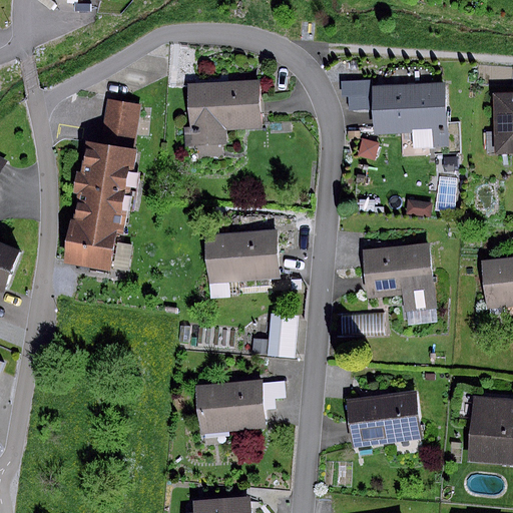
[(370,81),(343,81),(343,97),(349,97),(350,110),(371,110),(370,81)]
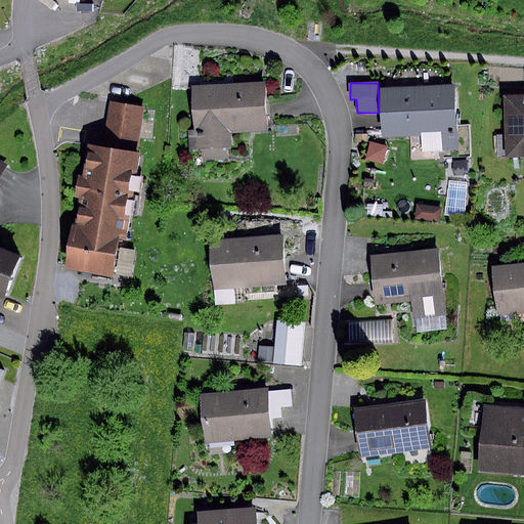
[(264,84),(192,88),(194,131),(188,131),(189,150),(233,147),(233,136),(267,134),(264,84)]
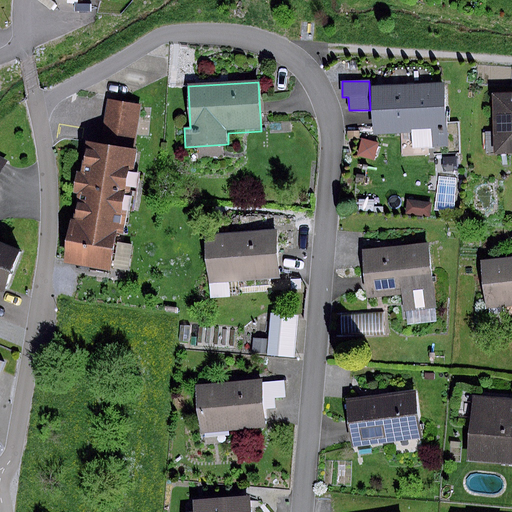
[(443,83),(373,86),(375,134),(411,133),(411,149),(446,148),(443,83)]
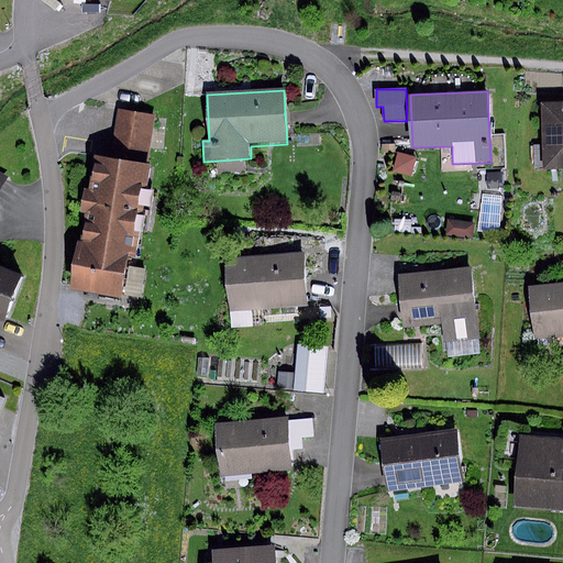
[(562,108),(543,110),(547,174),(562,172),(562,108)]
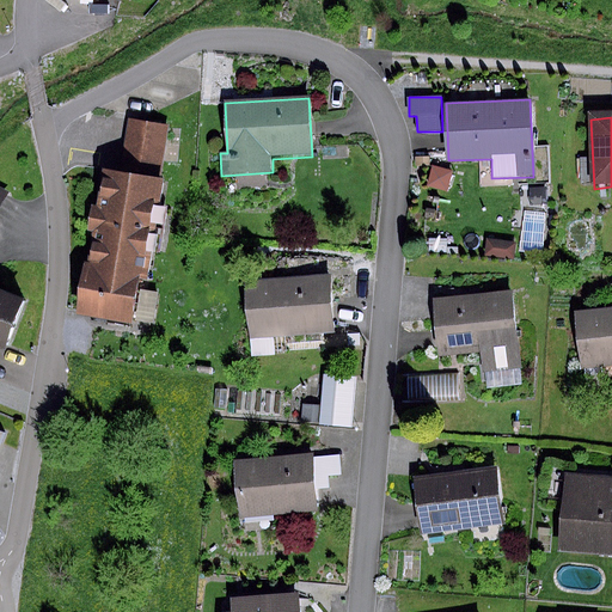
[(170,126),(128,120),(121,171),(161,177),(170,126)]
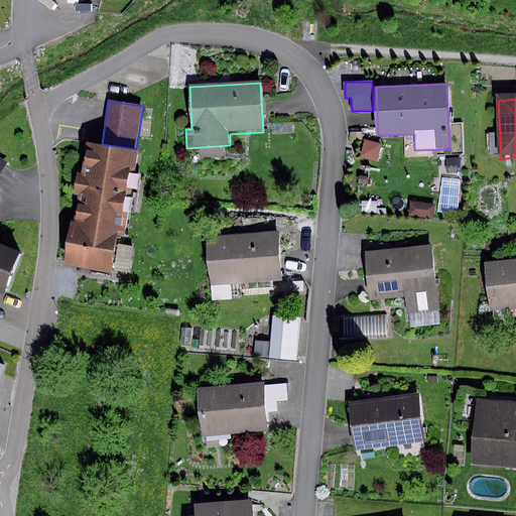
[(364,139),(360,157),(377,161),(382,144),(364,139)]
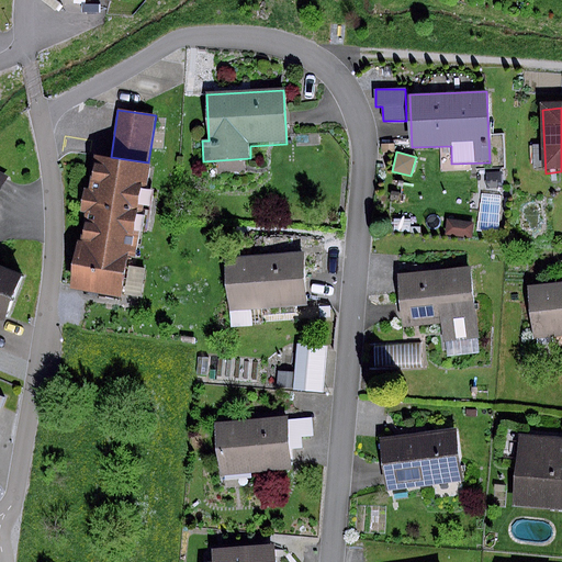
[(145,188),(148,163),(111,157),(92,154),(87,188),(81,188),(77,214),(81,215),(77,239),(127,248),(134,249),(136,232),(132,231),(139,187),(145,188)]
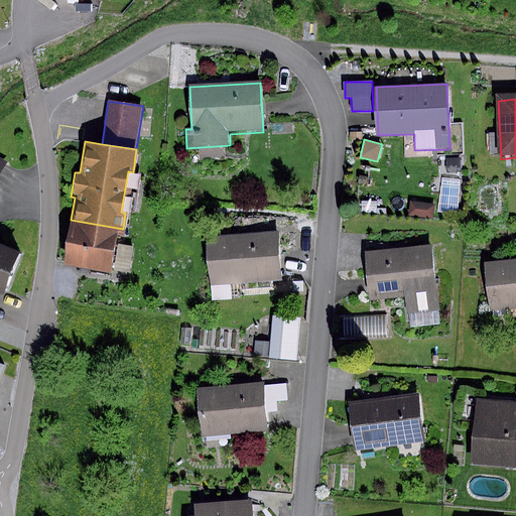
[(0,191),(13,170),(0,161),(0,191)]
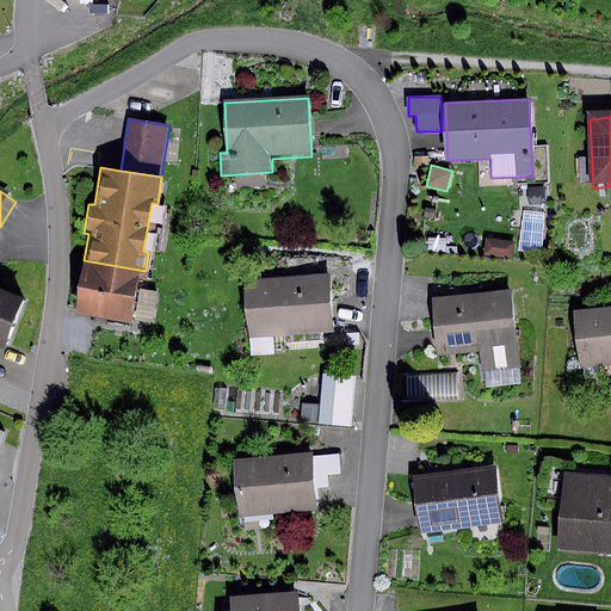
[(514,242),(486,240),(485,257),(513,259),(514,242)]
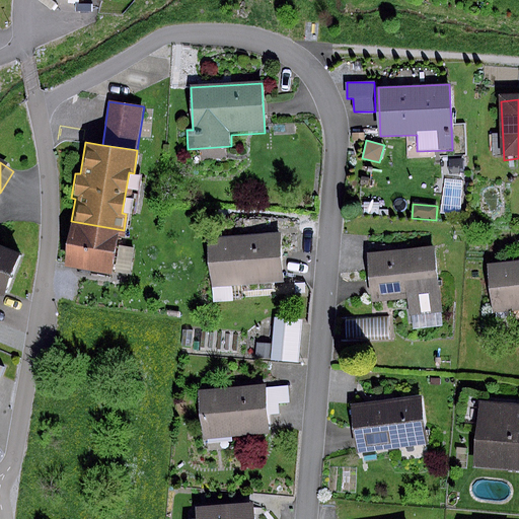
[(118,229),(71,221),(68,220),(60,264),(110,273),(118,229)]
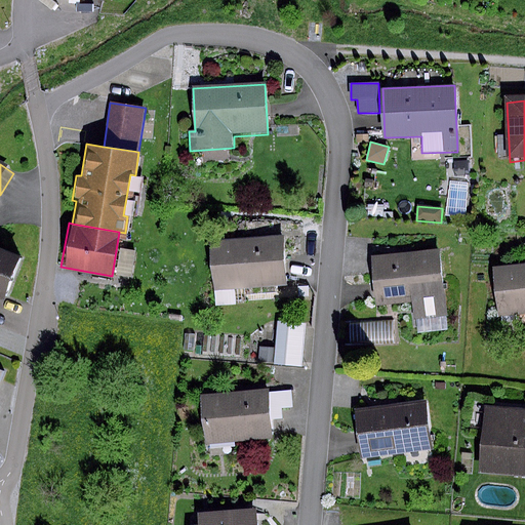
[(285,239),(211,244),(216,308),(231,307),(229,291),(288,287),(285,239)]
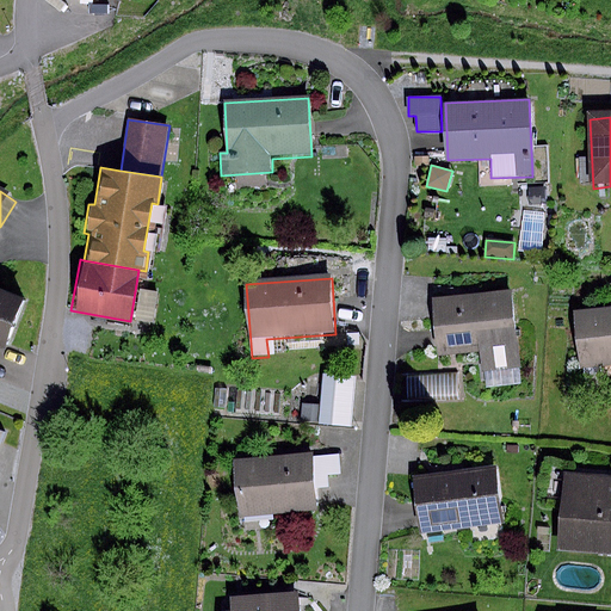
[(34,297),(0,285),(0,345),(1,343),(17,347),(34,297)]
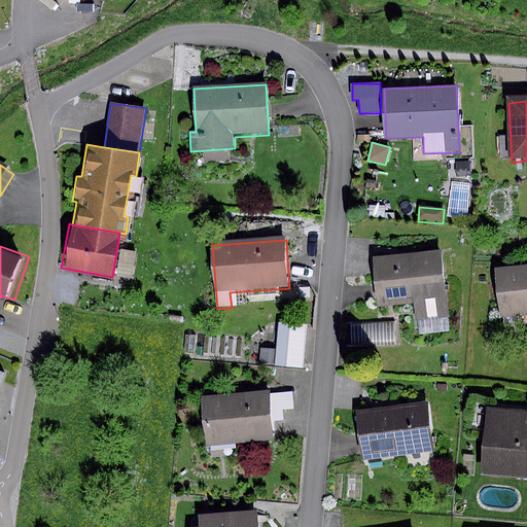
[(450,320),(440,250),(373,260),(380,311),(414,306),(417,324),(450,320)]
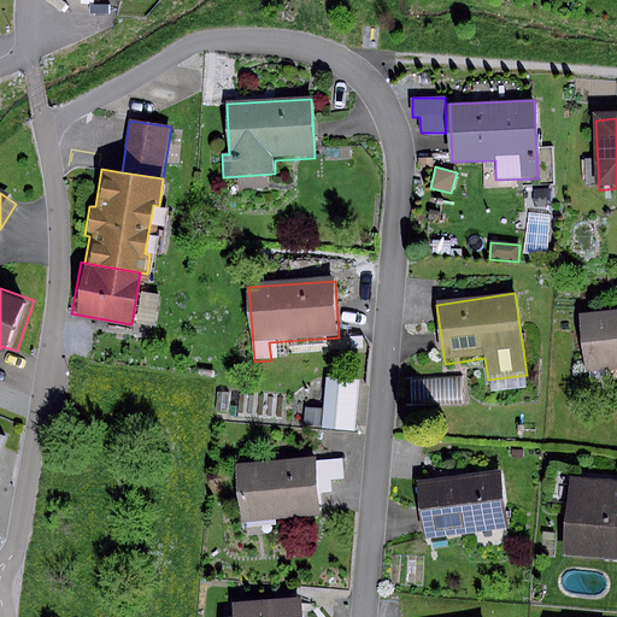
[(616,313),(582,318),(588,375),(616,371),(616,313)]
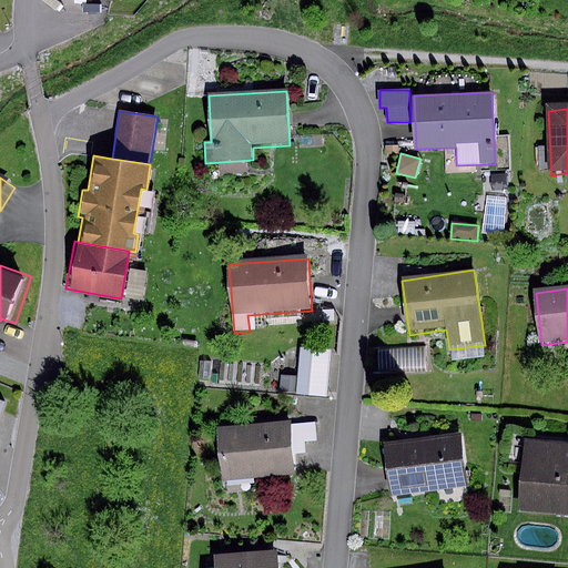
[(301,348),(296,395),(325,397),(330,352),(301,348)]
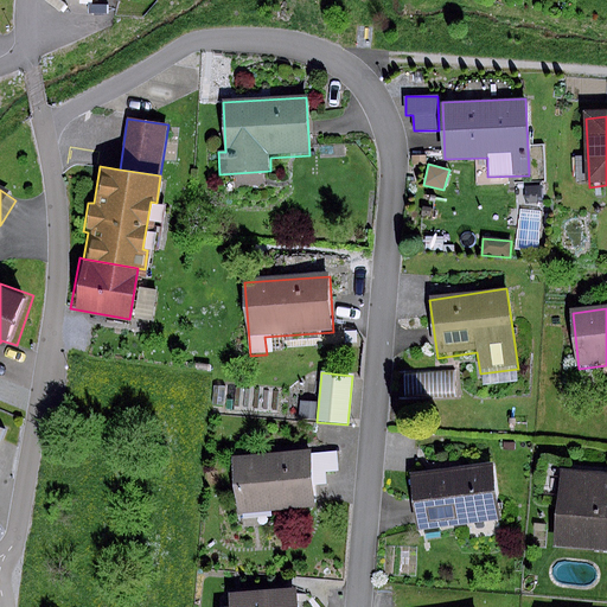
[(213,407),(224,408),(227,388),(215,387),(213,407)]
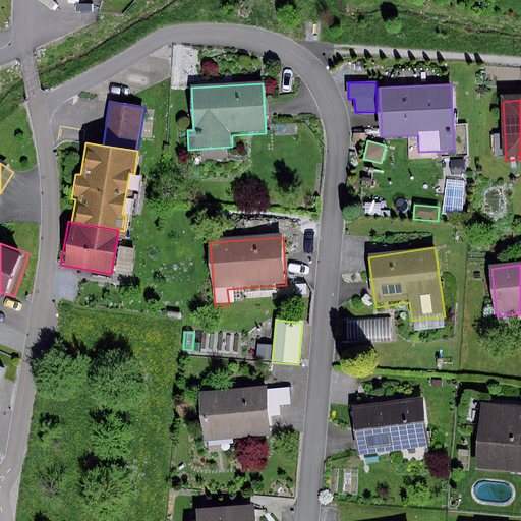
[(257,345),(256,358),(270,359),(271,346),(257,345)]
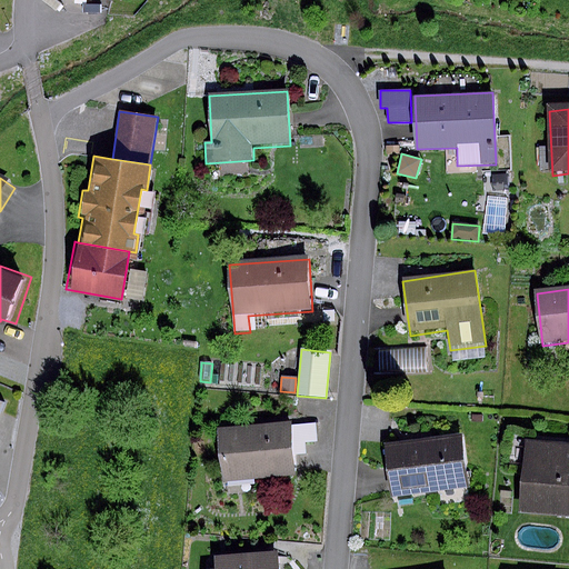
[(316,421),(286,423),(288,456),(306,455),(306,443),(318,442),(316,421)]
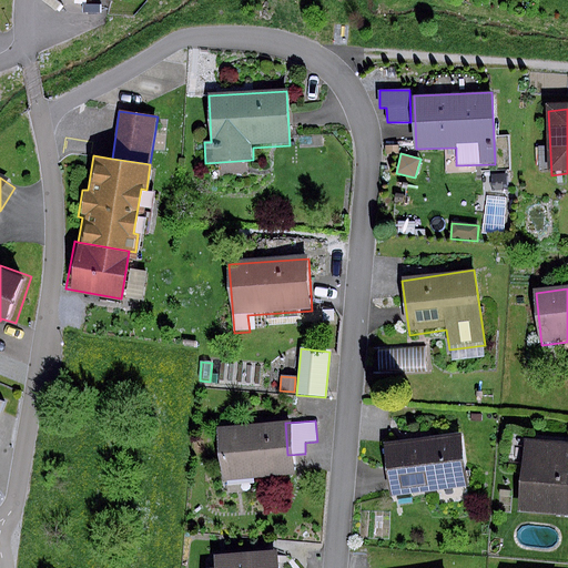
[(285,423),(215,427),(219,480),(288,477),(287,455),(285,423)]
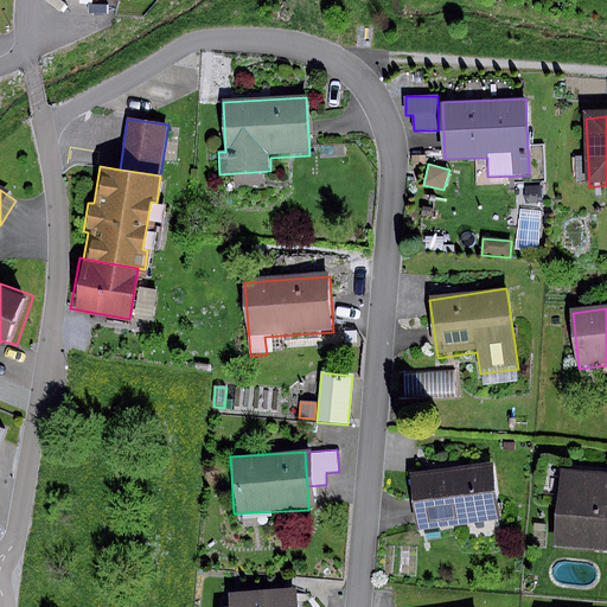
[(486,464),(409,475),(419,529),(494,517),(486,464)]
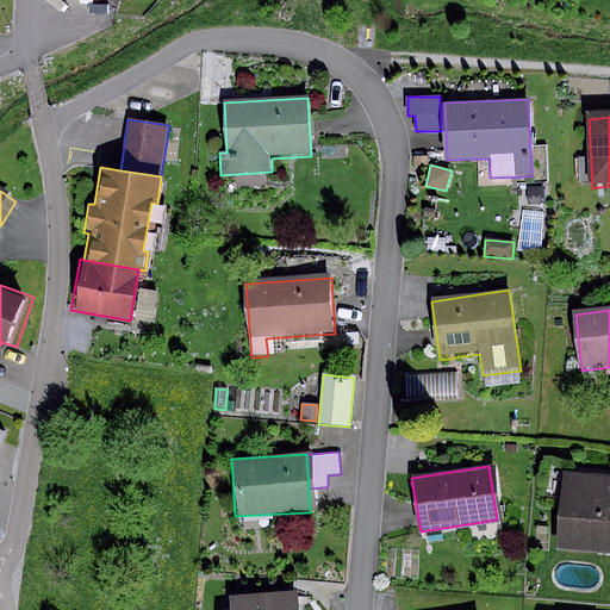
[(609,478),(562,473),(555,542),(609,548),(609,478)]
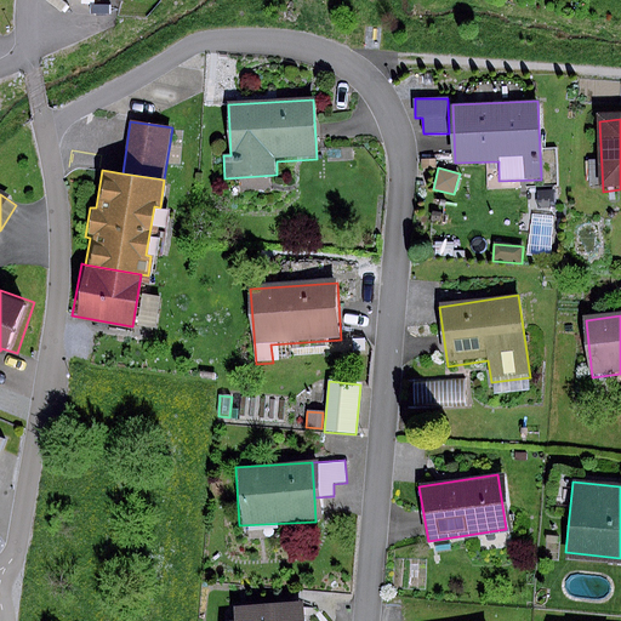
[(232,620),(301,620),(300,605),(232,610),(232,620)]
